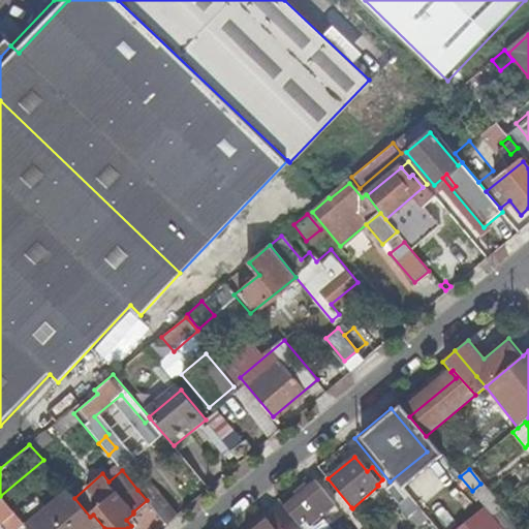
[(165,523),(177,514),(159,493),(149,480),(137,490),(147,500),(165,523)]
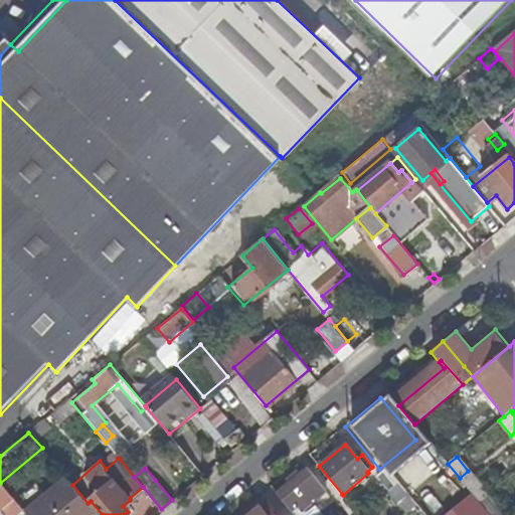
[(287,506),(292,511),(297,507),(301,512),(326,491),(307,468),(276,494),(287,506)]
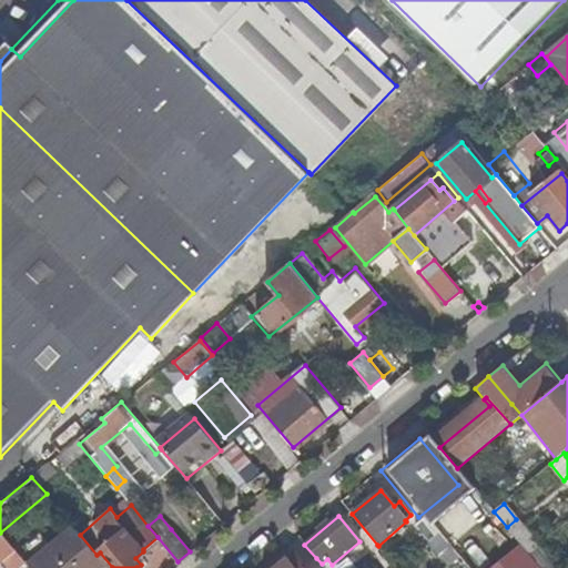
[(449,566),(459,557),(426,516),(415,525),(449,566)]
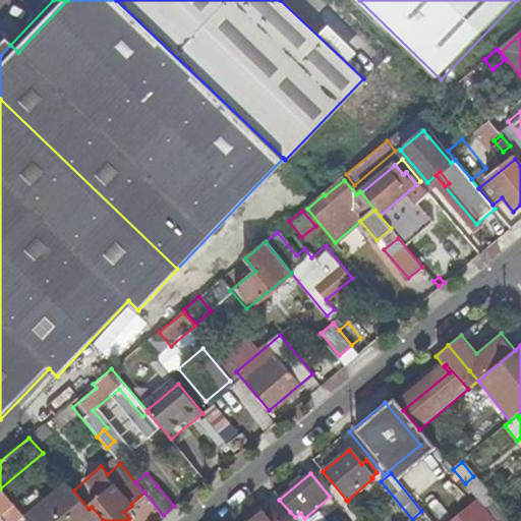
[(416,500),(433,520),(453,520),(471,506),(446,475),(416,500)]
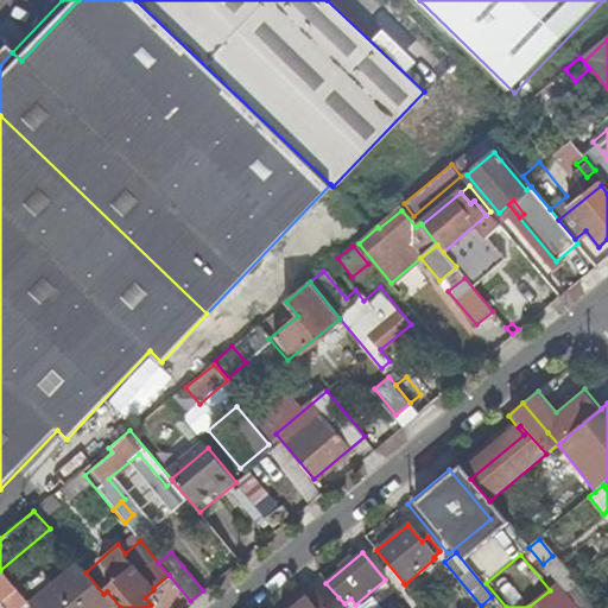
[(543,564),(567,593),(577,584),(553,555),(552,556),(543,564)]
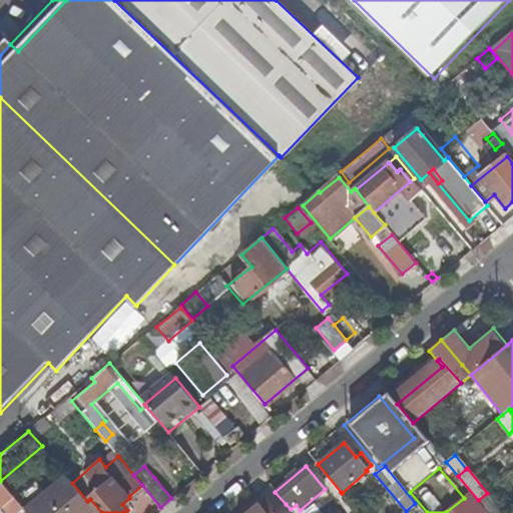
[(72,483),(64,474),(24,509),(27,512),(96,512),(87,501),(72,483)]
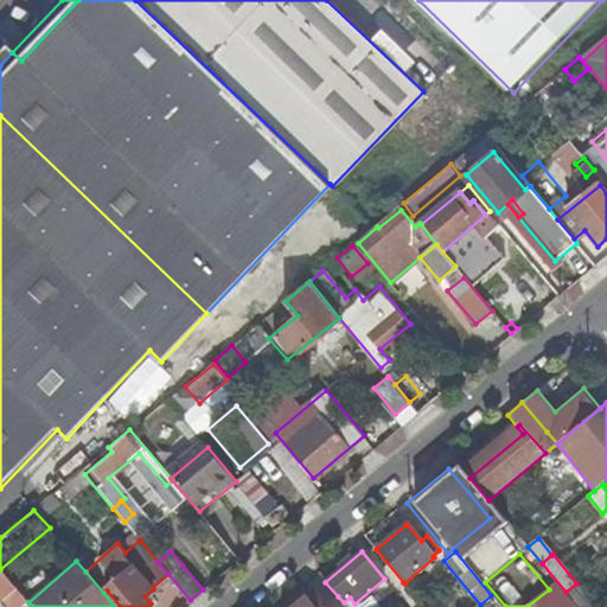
[(566,592),(579,606),(606,582),(606,572),(599,563),(576,583),(566,592)]
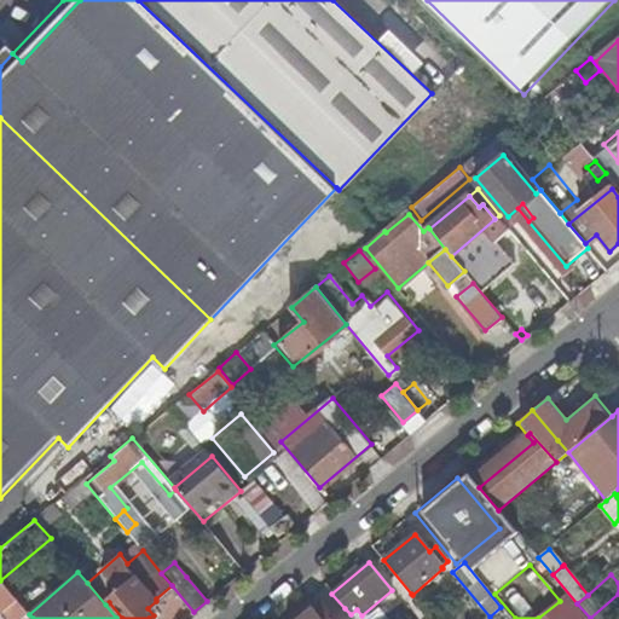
[(0,597),(9,607),(17,600),(0,580),(0,579),(0,597)]
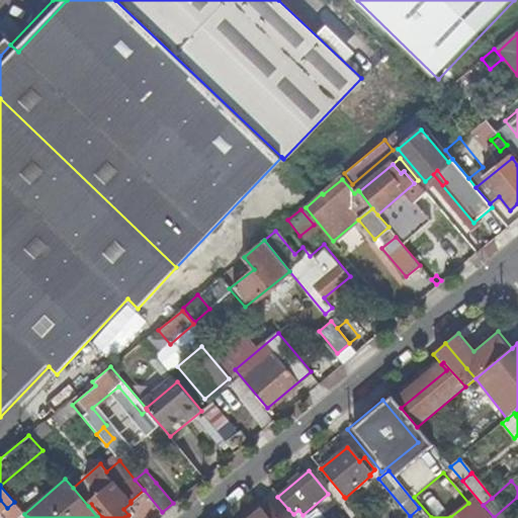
[(356,517),(360,516),(345,498),(344,497),(335,504),(340,510),(339,514),(342,517),(356,517)]
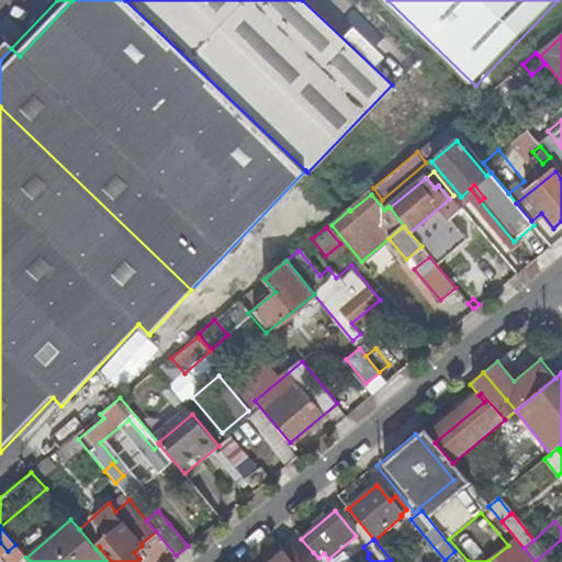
[(536,561),(524,548),(505,561),(536,561)]
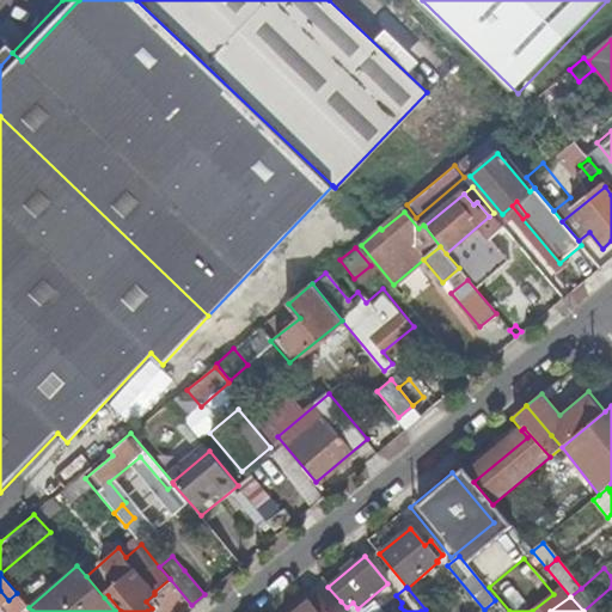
[(317,598),(299,611),(349,611),(347,607),(341,601),(328,611),(317,598)]
